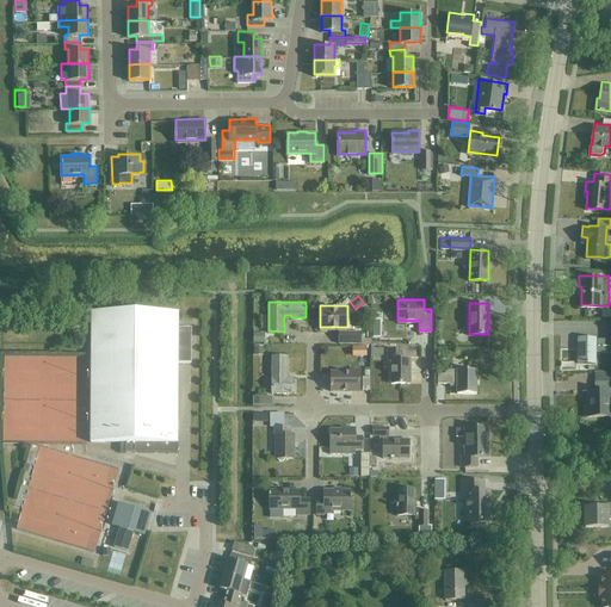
[(178,310),(91,309),(91,440),(121,440),(121,445),(121,450),(177,451),(178,440),(178,360),(191,360),(191,359),(191,332),(191,324),(178,324),(178,316),(178,310)]
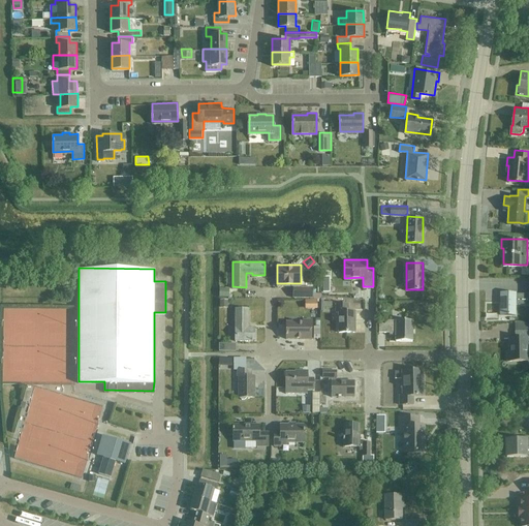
[(312,286),(293,286),(293,295),(312,295),(312,286)]
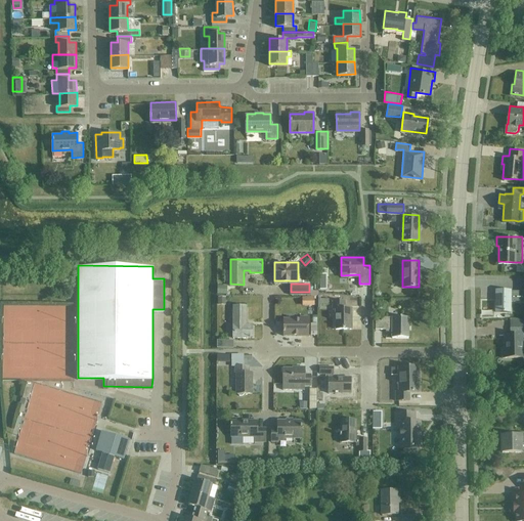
[(511,289),(495,288),(495,309),(510,309),(510,300),(523,299),(523,289),(511,289)]
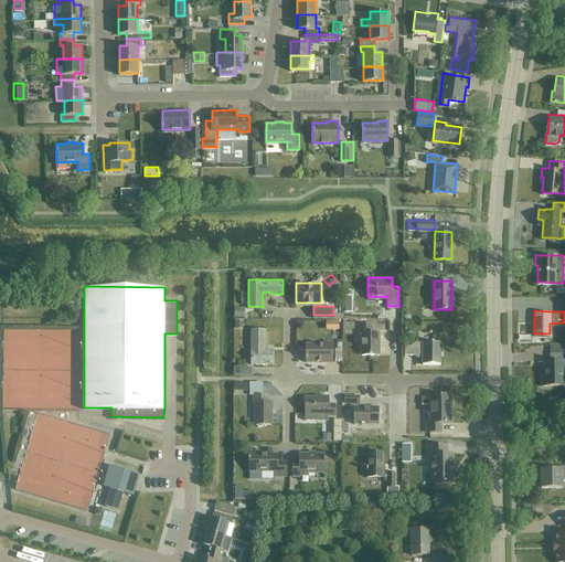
[(322,316),(323,327),(337,326),(337,316),(322,316)]
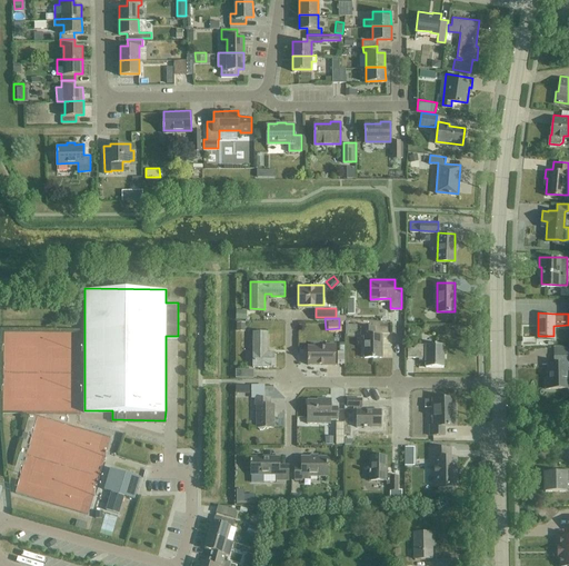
[(376,326),(361,325),(361,335),(365,335),(365,356),(381,356),(381,334),(376,334),(376,326)]
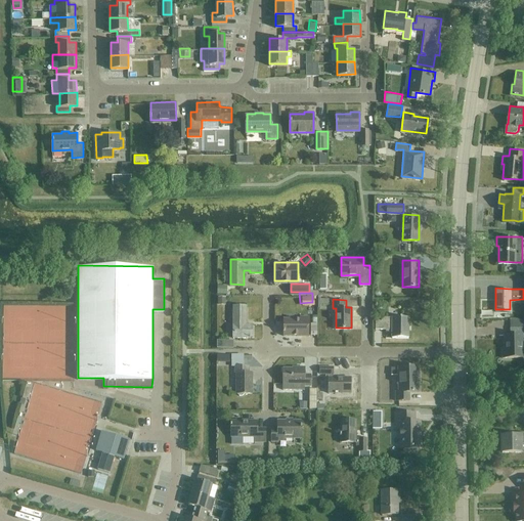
[(247,304),(232,304),(232,336),(252,336),(252,323),(245,323),(245,317),(247,317),(247,304)]
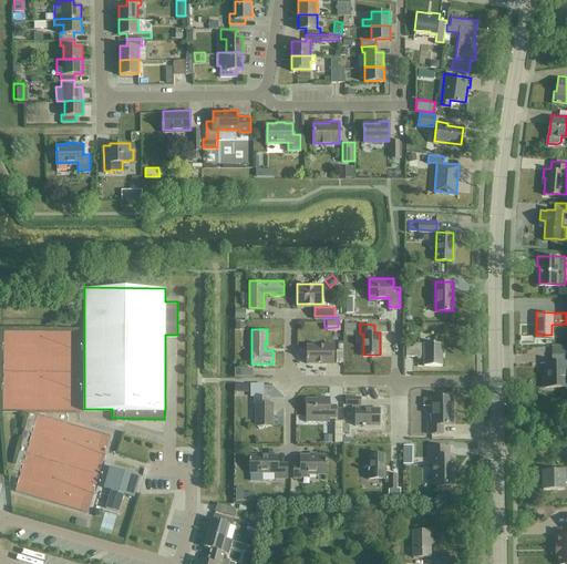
[(325,344),(307,344),(307,361),(333,361),(333,341),(325,341),(325,344)]
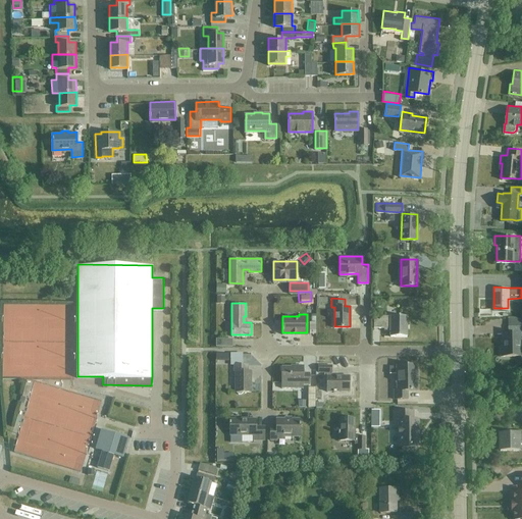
[(407,314),(374,314),(374,326),(390,326),(390,334),(407,334),(407,314)]
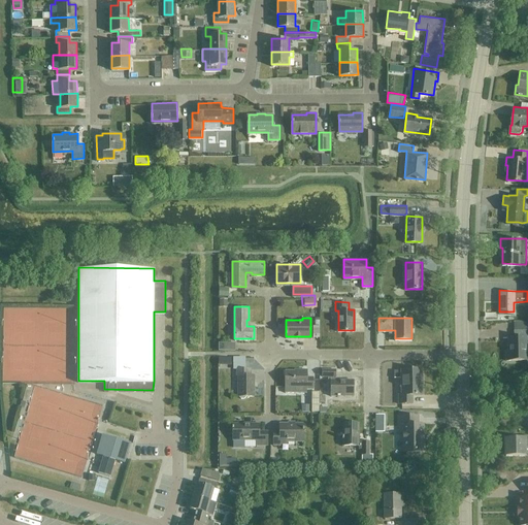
[(508,349),(506,349),(506,359),(527,358),(527,335),(527,334),(527,327),(517,328),(514,328),(514,335),(507,335),(508,349)]
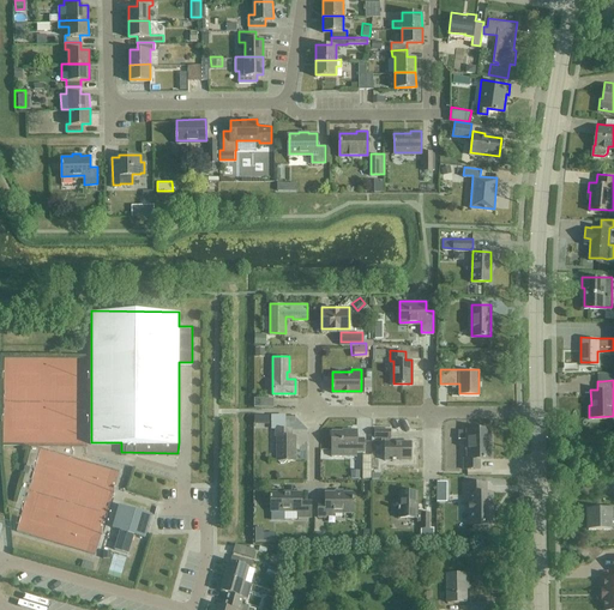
[(292,428),(275,428),(275,435),(276,435),(276,459),(278,459),(281,461),(284,461),(287,459),(295,459),(295,435),(292,435),(292,428)]
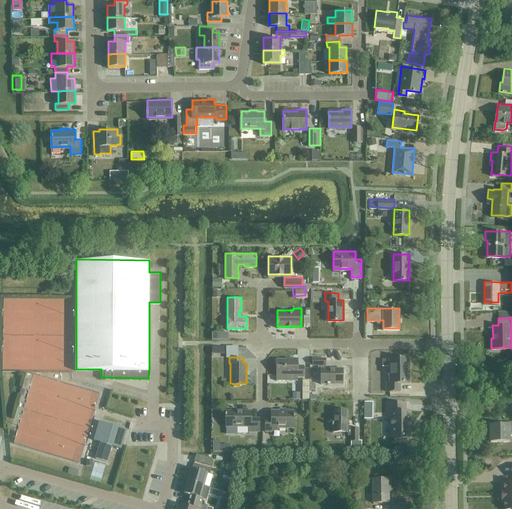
[(290,359),(277,359),(276,373),(276,379),(288,379),(288,373),(297,373),(297,375),(303,375),(303,364),(297,364),(297,357),(290,357),(290,359)]
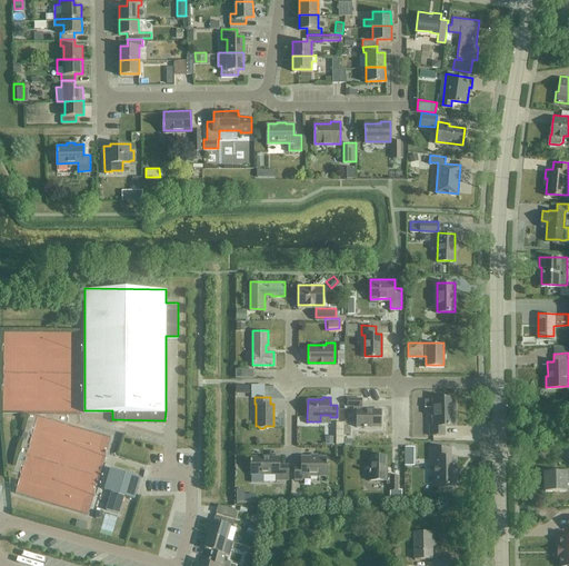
[(357,404),(357,408),(352,408),(352,407),(347,407),(346,415),(357,415),(357,425),(381,425),(381,407),(361,407),(361,397),(348,397),(348,404),(357,404)]
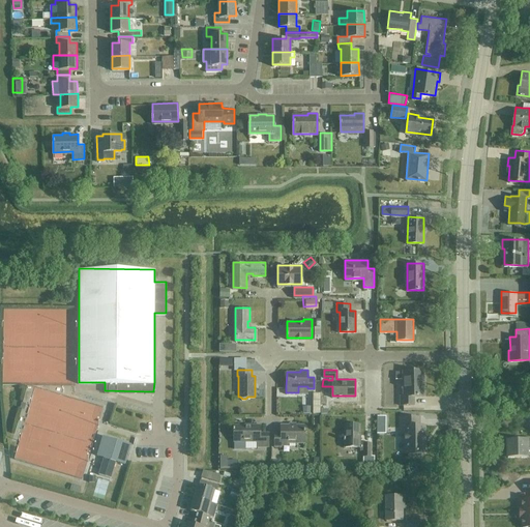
[(423,394),(423,370),(395,370),(395,378),(403,378),(404,394),(401,394),(401,404),(414,403),(414,394),(423,394)]
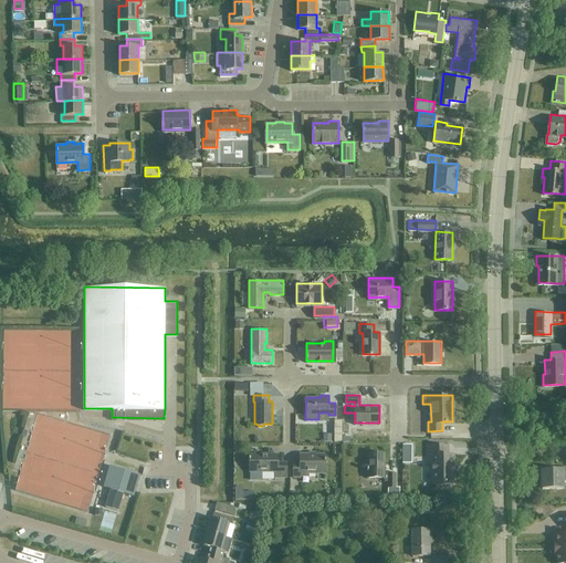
[(412,442),(402,442),(402,452),(412,452),(412,442)]
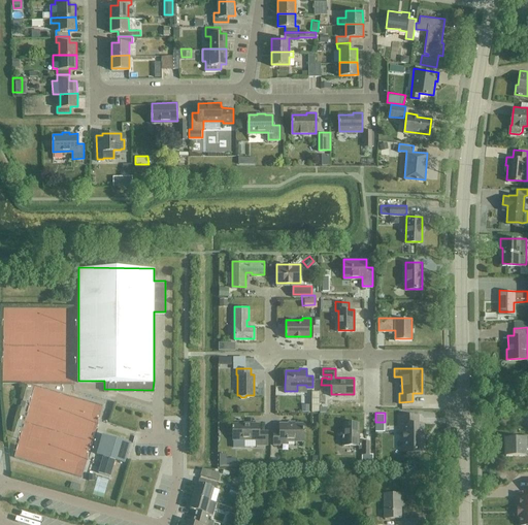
[(403,423),(403,449),(424,449),(424,422),(418,422),(418,414),(399,414),(400,423),(403,423)]
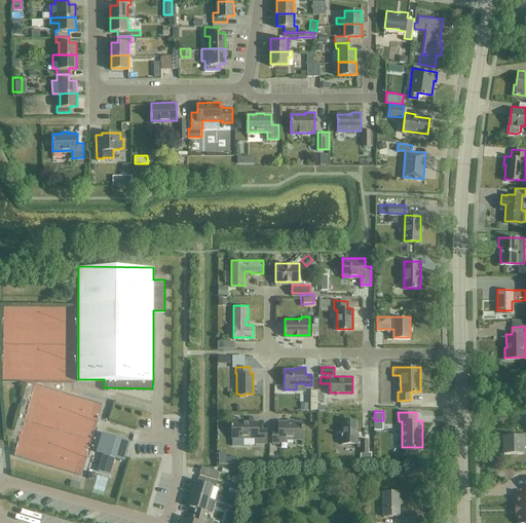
[(359,419),(342,419),(342,442),(362,442),(362,451),(362,457),(361,458),(371,458),(371,457),(371,451),(368,451),(368,437),(359,437),(359,419)]
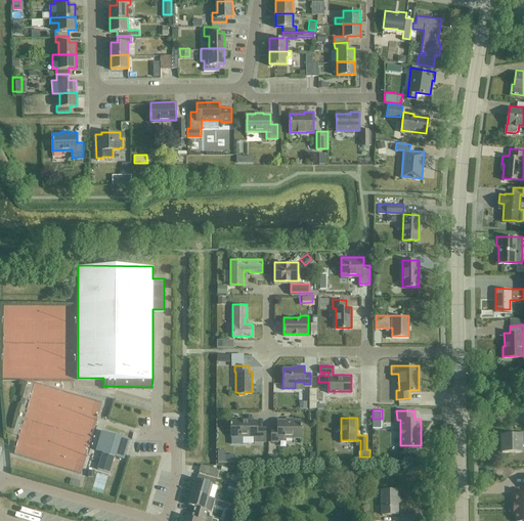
[(257,420),(231,420),(231,435),(232,435),(232,442),(243,442),(254,442),(254,440),(265,440),(265,427),(257,427),(257,420)]
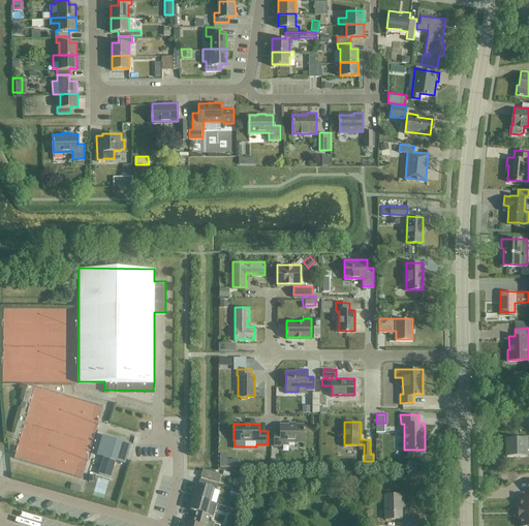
[(274,431),(274,444),(280,444),(280,441),(305,441),(304,424),(280,424),(280,431),(274,431)]
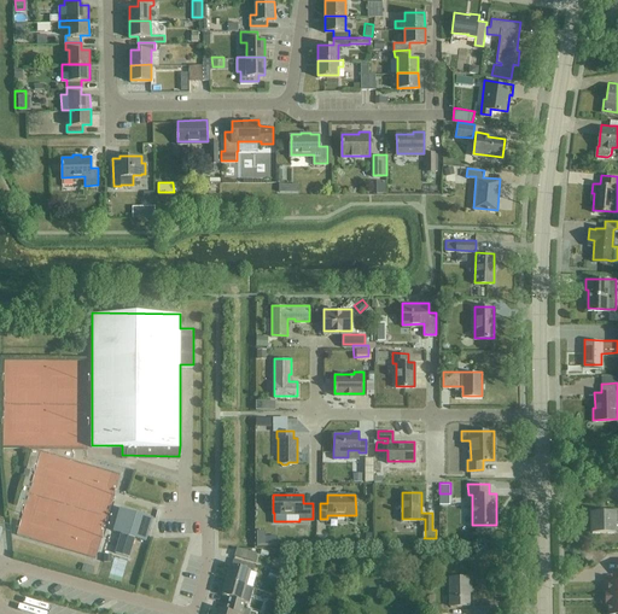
[(152,515),(128,508),(116,551),(129,555),(134,534),(145,538),(152,515)]
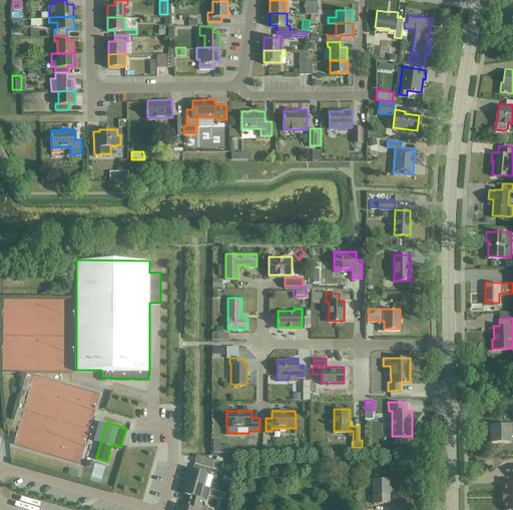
[(509,433),(512,432),(512,422),(498,422),(498,425),(490,425),(491,441),(509,441),(509,433)]
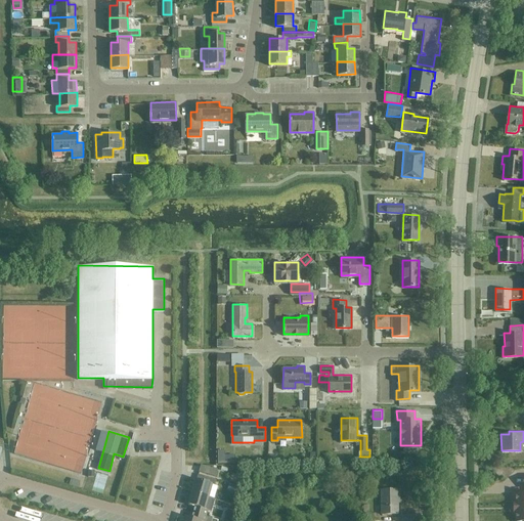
[(218,457),(218,462),(234,462),(234,457),(234,452),(224,452),(225,448),(218,448),(218,457)]
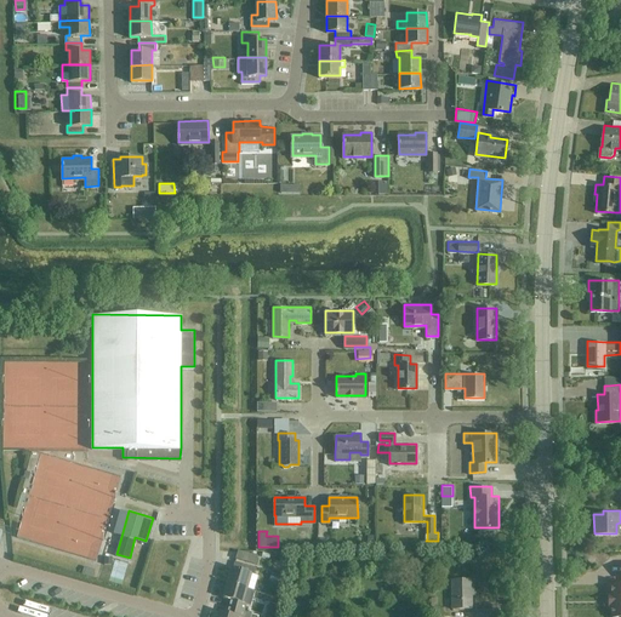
[(231,566),(227,581),(248,587),(252,588),(257,573),(255,572),(256,565),(234,560),(233,566),(231,566)]
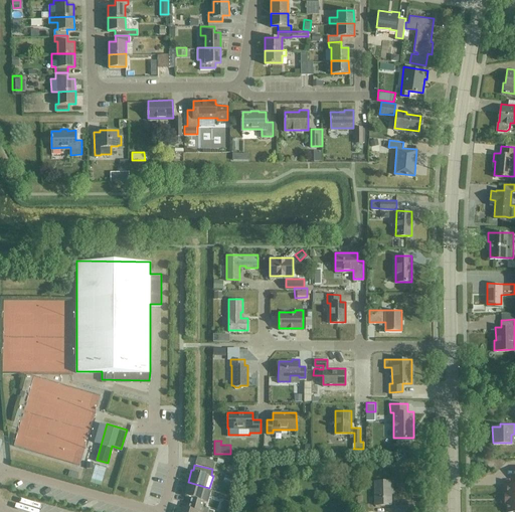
[(69,468),(67,475),(76,478),(78,471),(69,468)]
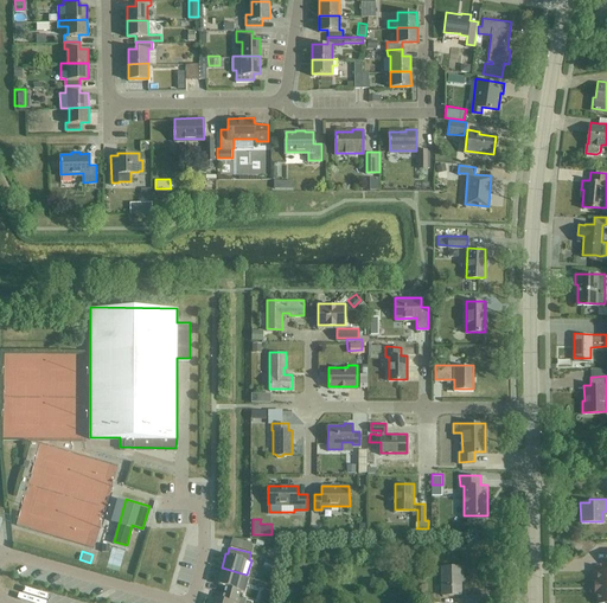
[(441,566),(442,594),(461,592),(460,575),(462,575),(462,565),(441,566)]
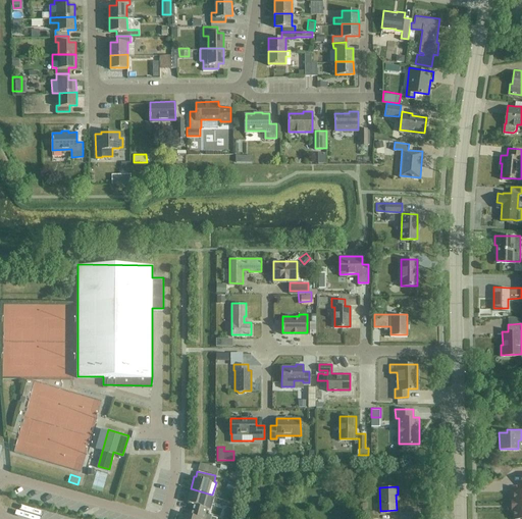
[(191,488),(188,501),(195,503),(193,509),(205,513),(211,514),(205,512),(207,506),(210,507),(214,495),(212,495),(208,494),(191,488)]
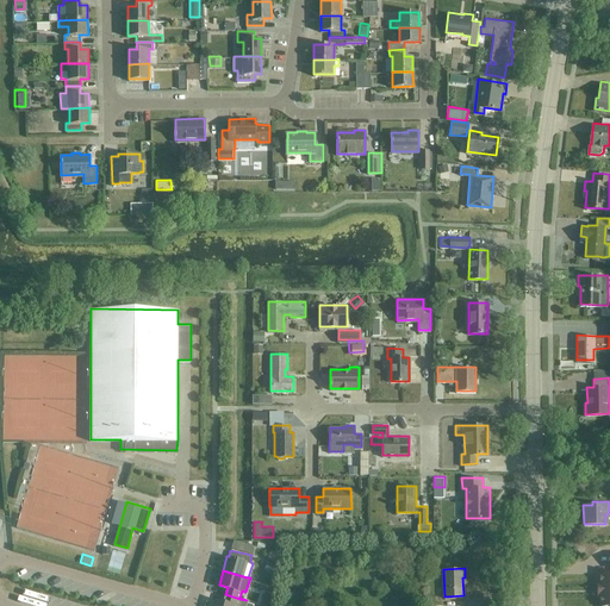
[(601,583),(598,583),(598,593),(601,593),(601,605),(609,605),(609,572),(599,572),(601,583)]
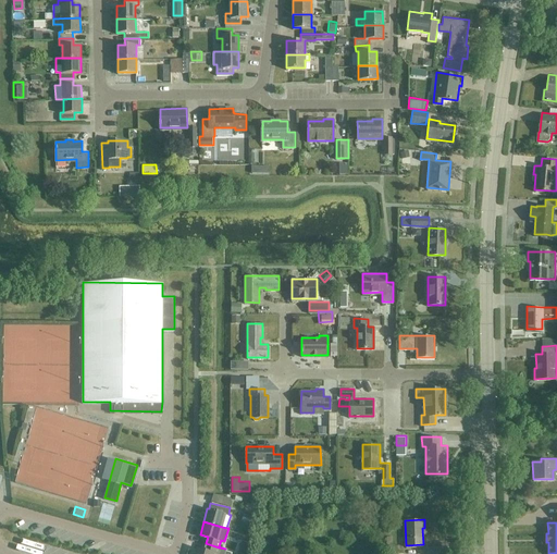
[(196,548),(194,553),(213,553),(214,553),(219,553),(223,553),(224,553),(231,553),(232,551),(225,549),(219,548),(206,543),(203,550),(196,548)]
